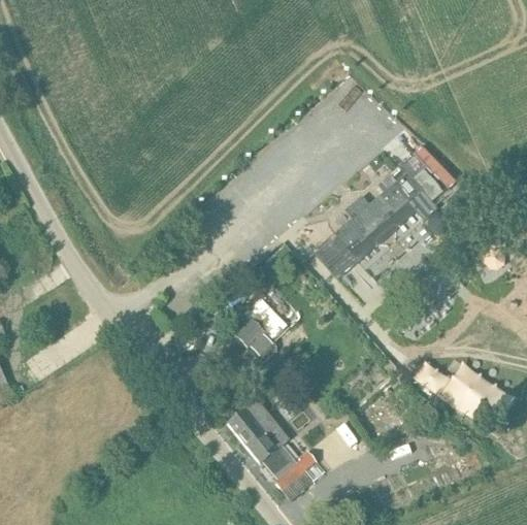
[(352,218),(336,231),(338,233),(346,243),(351,251),(350,252),(358,262),(416,212),(424,222),(438,208),(432,201),(442,192),(428,175),(418,185),(413,179),(407,172),(404,174),(399,168),(390,175),(395,182),(394,183),(385,191),(369,203),(362,195),(344,209),(352,218)]
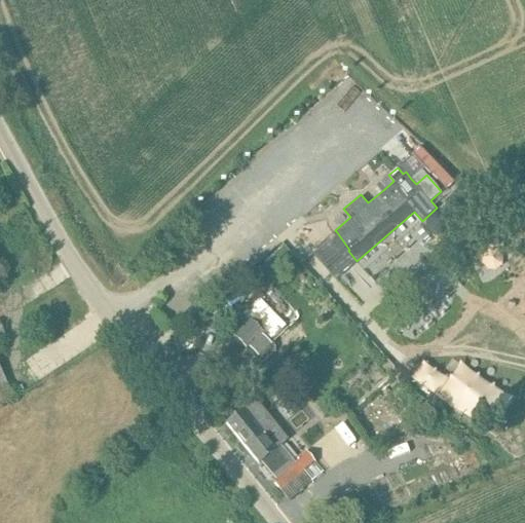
[(272,341),(290,326),(264,299),(248,314),(272,341)]
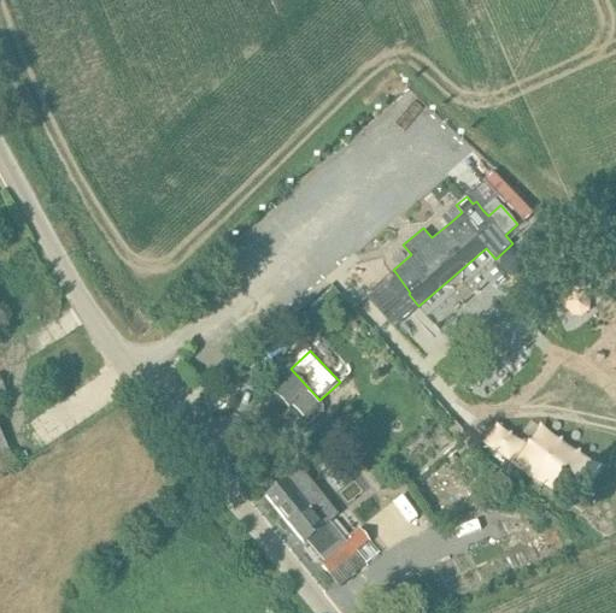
[(611,378),(615,373),(615,355),(603,370),(611,378)]
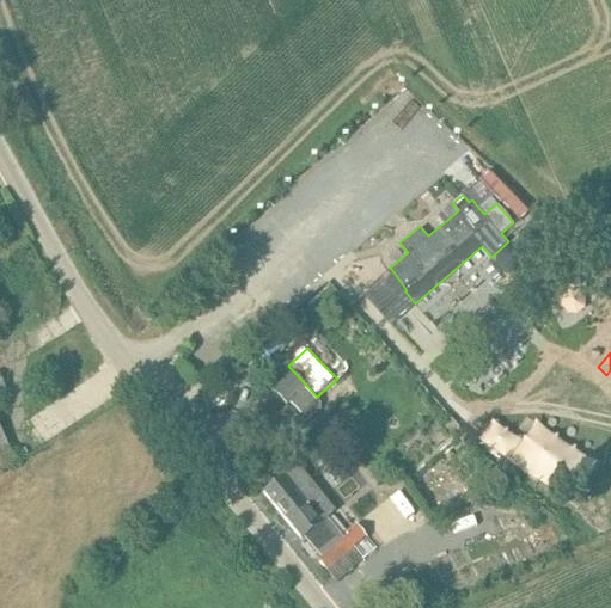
[(282,363),(267,379),(275,388),(286,400),(285,401),(288,405),(299,417),(301,416),(304,418),(309,418),(321,407),(321,401),(307,387),(304,384),(293,372),(292,373),(282,363)]
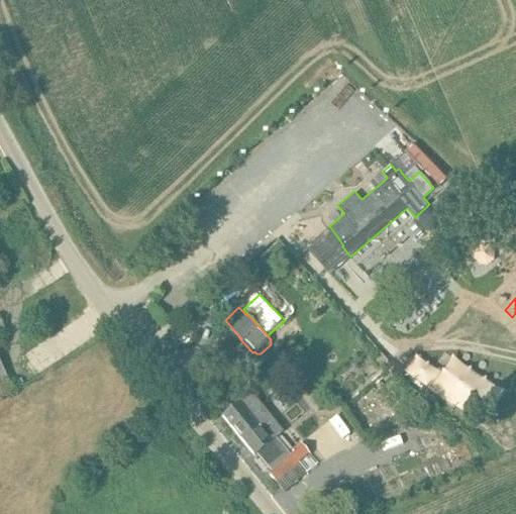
[(0,314),(0,393),(13,388),(0,361),(0,329),(5,327),(0,314)]
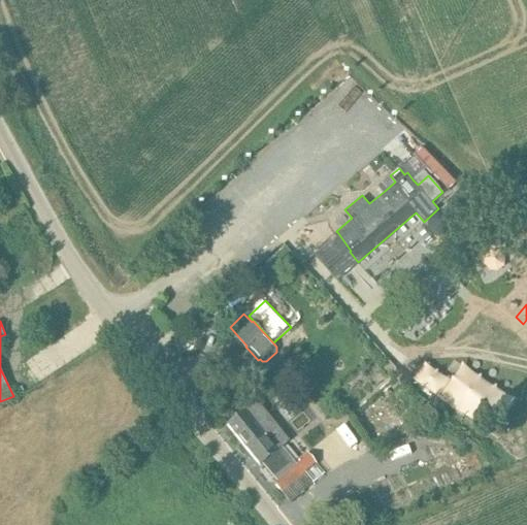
[(246,414),(243,409),(228,423),(261,464),(264,461),(273,454),(276,451),(256,425),(263,419),(255,407),(246,414)]
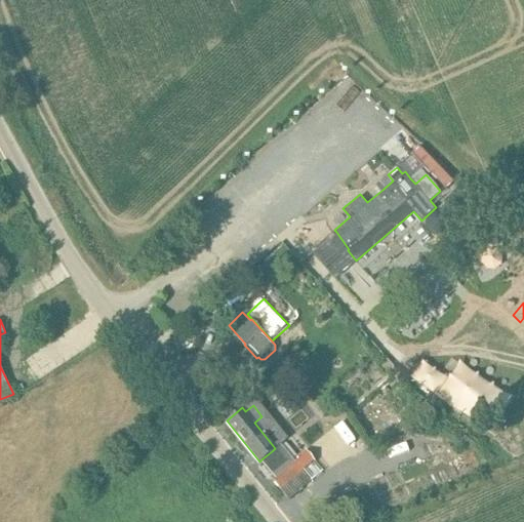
[(272,451),(263,458),(275,474),(272,477),(289,497),(311,479),(304,469),(316,458),(307,448),(284,467),(272,451)]
